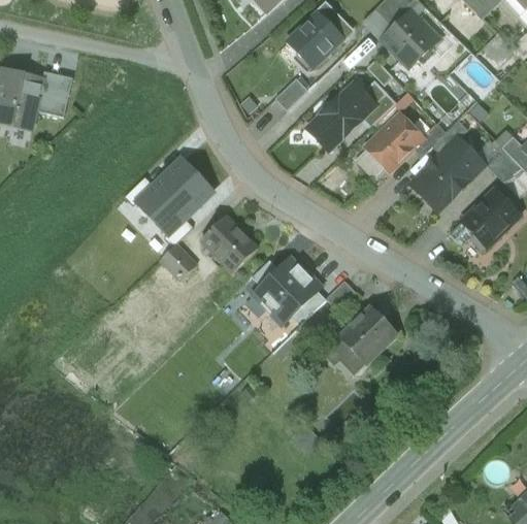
[(257,0),(269,14),(286,0),(257,0)]
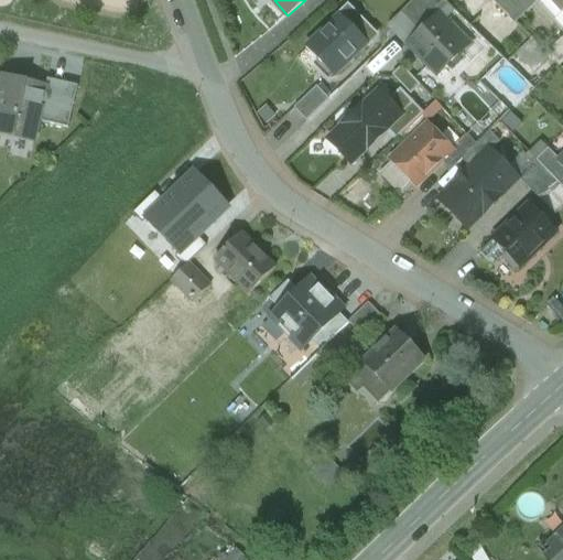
[(524,3),(521,0),(495,0),(511,17),(524,3)]
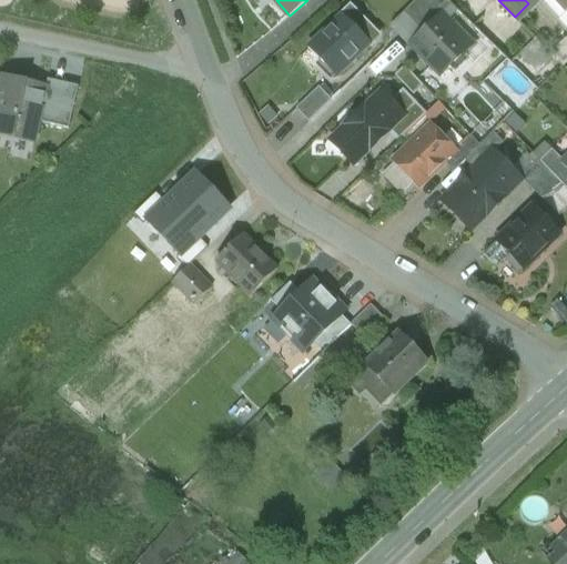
[(525,0),(528,3),(515,17),(520,22),(544,0),(525,0)]
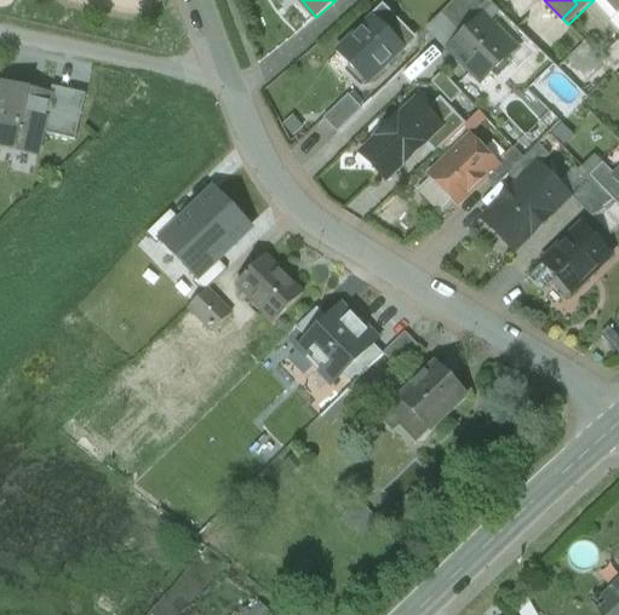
[(493,4),(483,13),(483,12),(448,46),(482,80),(482,79),(483,80),(485,79),(483,78),(493,69),(497,74),(509,62),(505,58),(527,36),(493,4)]
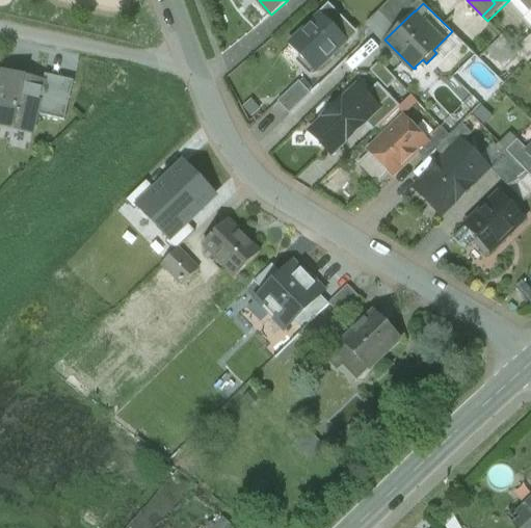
[(329,5),(290,44),(301,55),(297,59),(310,72),(314,69),(315,70),(354,31),(329,5)]
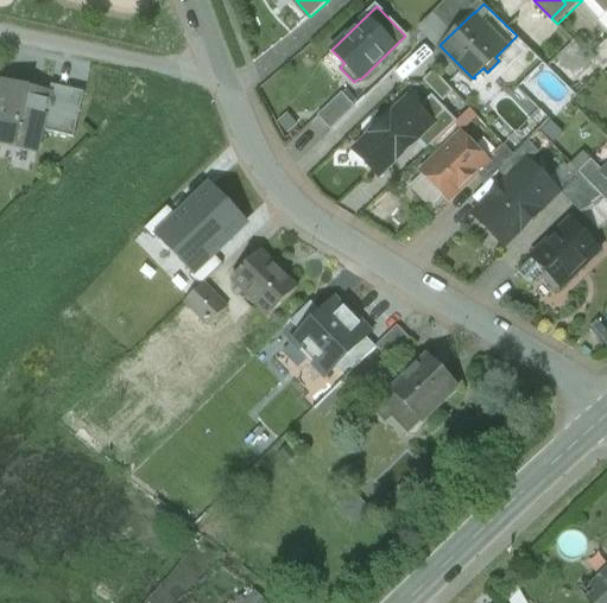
[(606,38),(589,54),(604,68),(606,64),(606,38)]
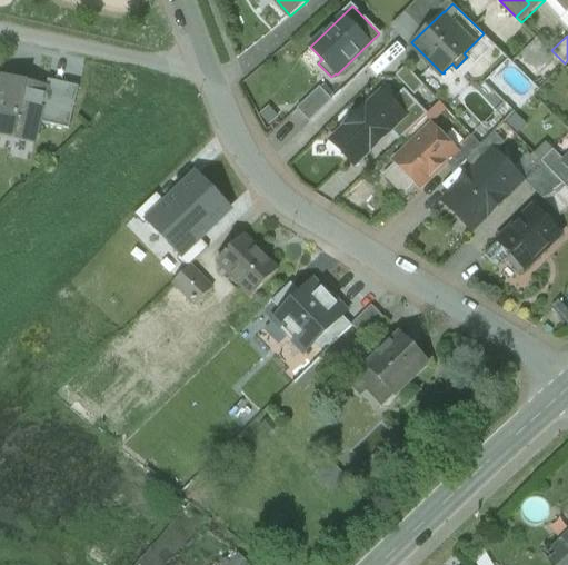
[(425,83),(406,65),(397,73),(415,93),(425,83)]
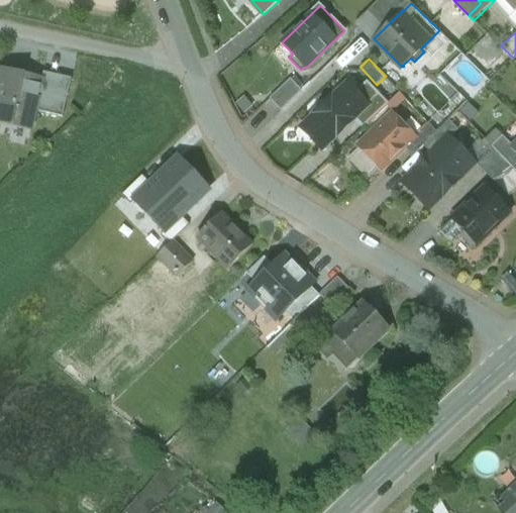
[(43,77),(4,68),(2,74),(0,73),(0,116),(32,124),(36,109),(43,77)]
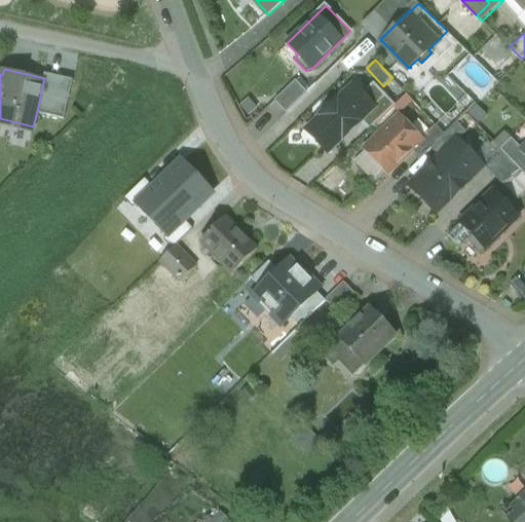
[(45,72),(44,78),(37,111),(64,117),(73,78),(45,72)]
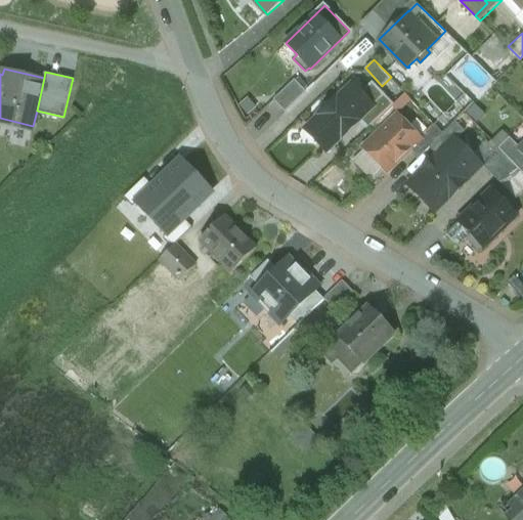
[(295,78),(274,98),(286,110),(306,90),(295,78)]
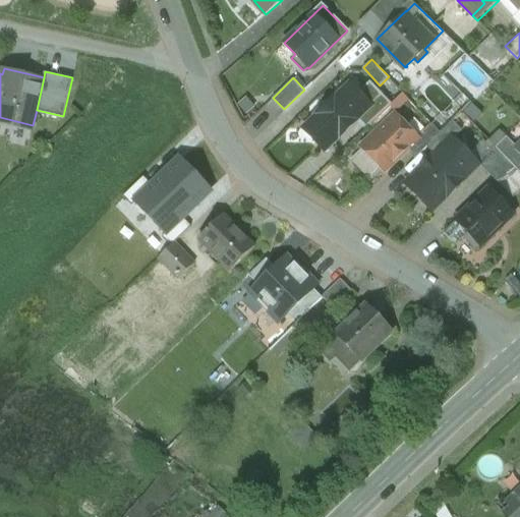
[(370,79),(359,92),(371,104),(383,93),(370,79)]
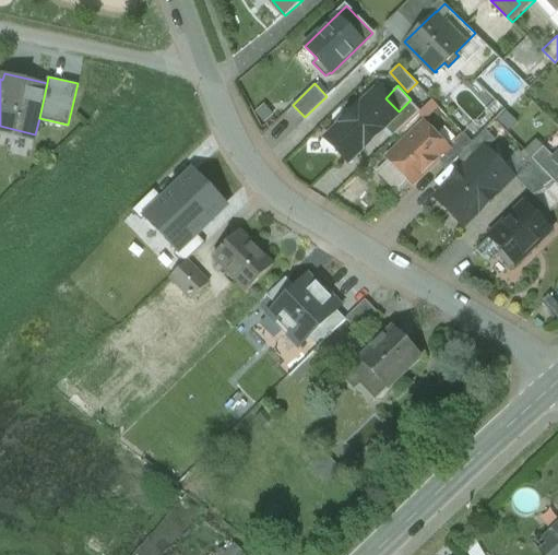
[(376,89),(354,109),(353,109),(353,110),(348,110),(348,115),(347,115),(347,125),(337,125),(327,136),(348,160),(384,126),(384,125),(399,111),(386,98),(376,89)]
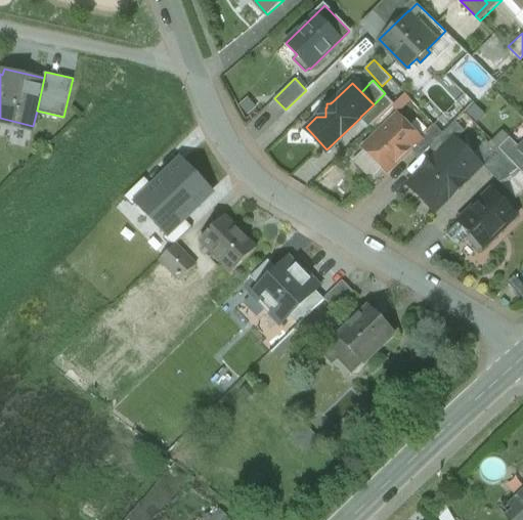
[(374,104),(360,117),(360,118),(368,126),(394,102),(385,93),(374,104)]
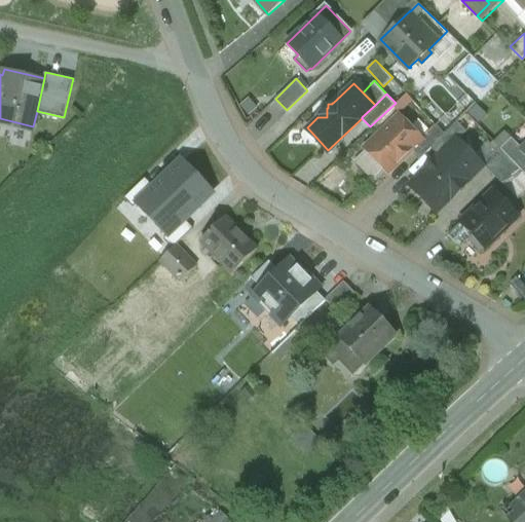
[(483,100),(470,105),(475,118),(488,114),(483,100)]
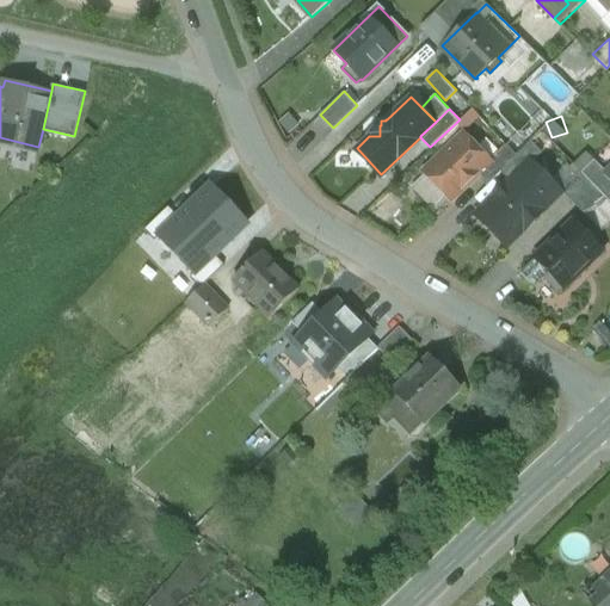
[(466,134),(426,172),(450,198),(476,173),(491,160),(490,159),(466,134)]
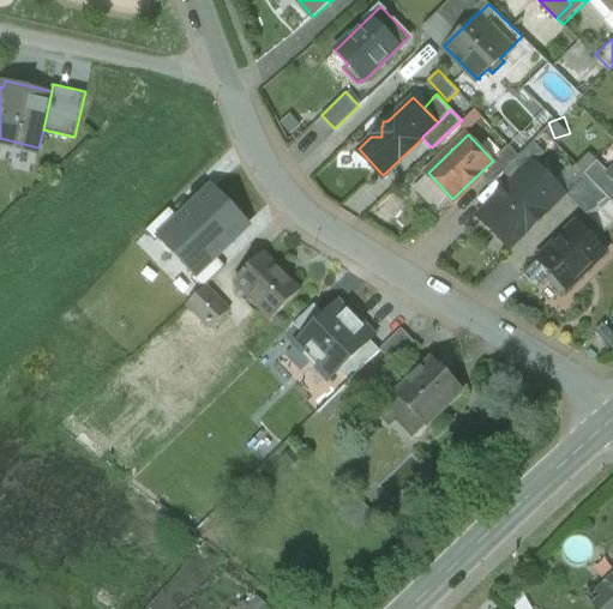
[(521,155),(504,172),(514,180),(538,156),(540,157),(546,151),(535,140),(521,155)]
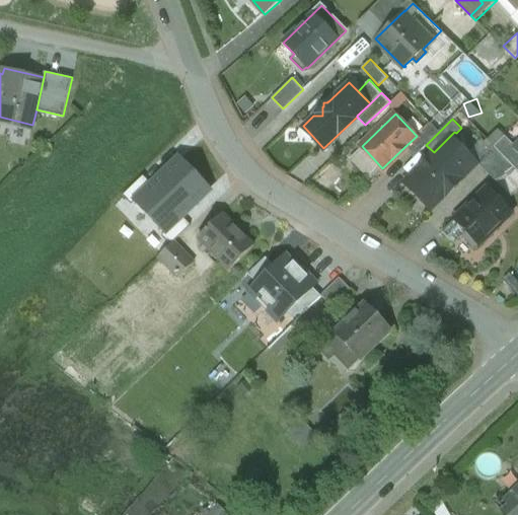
[(430,121),(416,135),(417,136),(404,147),(414,156),(426,145),(440,131),(430,121)]
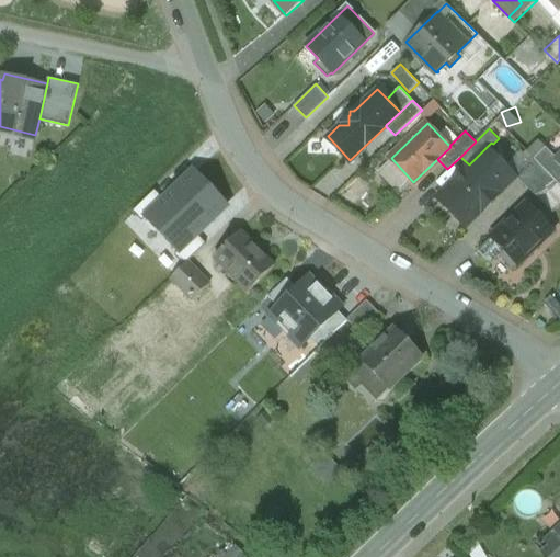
[(491,143),(469,165),(473,170),(459,184),(455,183),(440,199),(457,215),(467,215),(476,206),(486,206),(512,179),(501,168),(505,165),(496,156),(496,147),(493,144),(491,143)]
